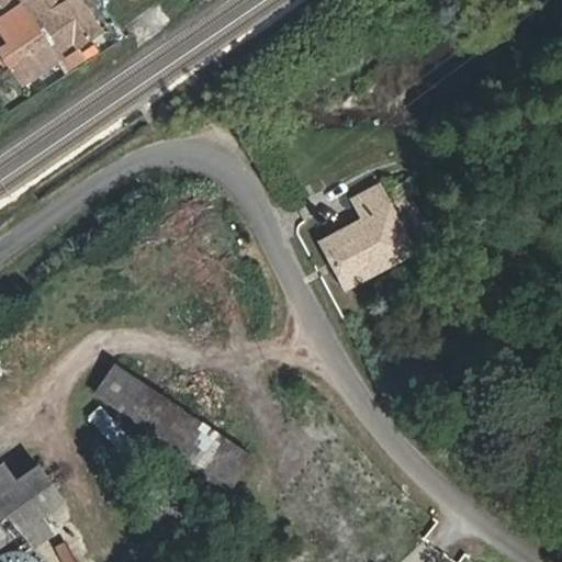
[(79,46),(107,26),(87,0),(22,0),(0,17),(14,36),(8,42),(18,55),(25,49),(41,69),(58,57),(57,49),(74,38),(79,46)]
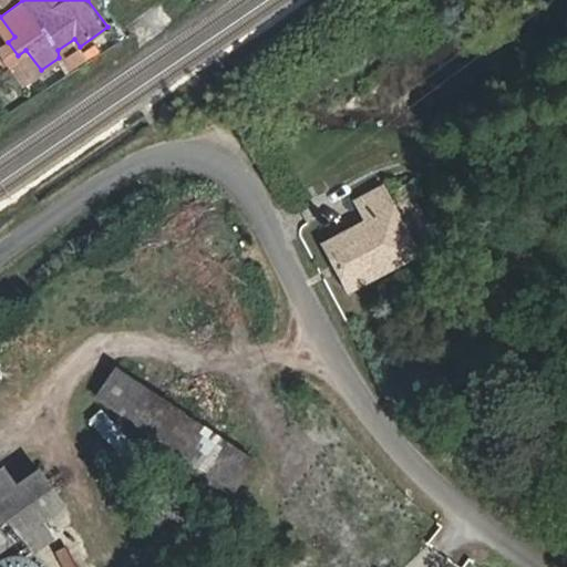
[(0,0),(0,16),(0,17),(22,0),(0,0)]
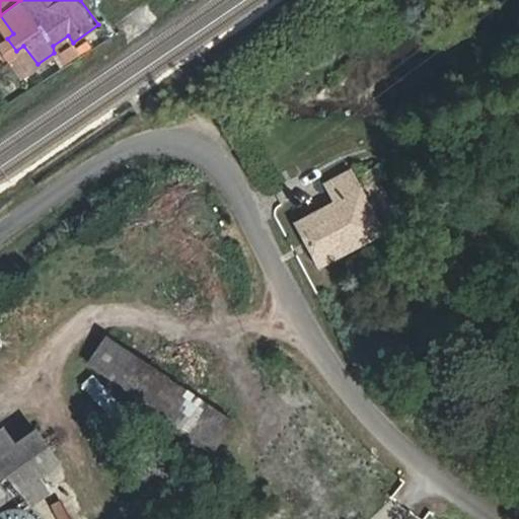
[(323,183),(335,203),(294,225),(317,267),(382,233),(380,228),(396,218),(376,181),(360,191),(348,170),(323,183)]
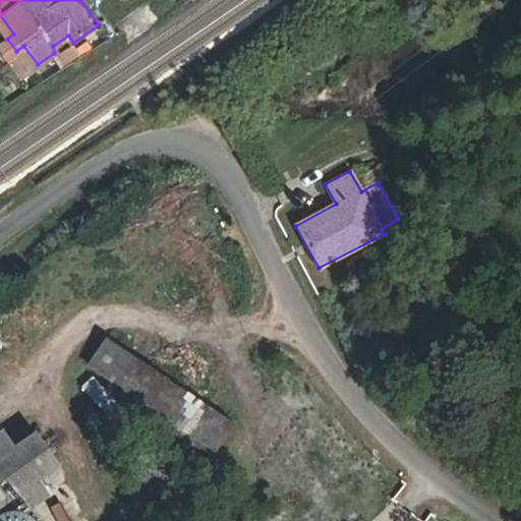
[(248,432),(119,346),(101,370),(231,457),(248,432)]
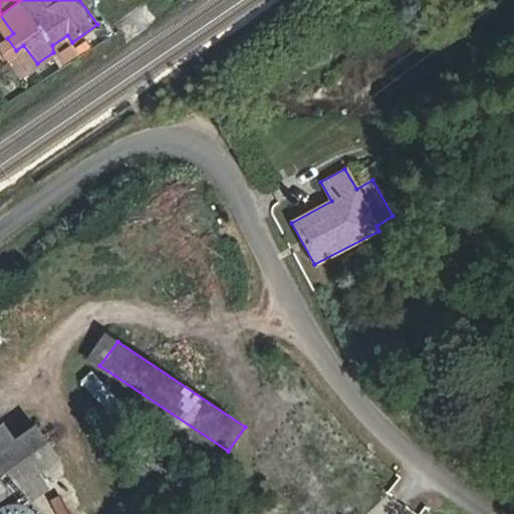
[(33,449),(24,434),(4,448),(17,464),(5,471),(16,485),(29,476),(42,494),(58,481),(45,463),(60,451),(50,435),(33,449)]
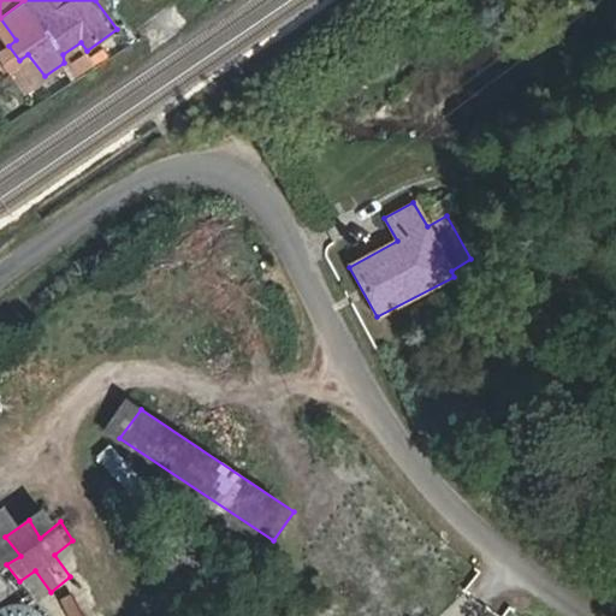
[(5,596),(0,612),(0,615),(54,615),(57,610),(5,596)]
